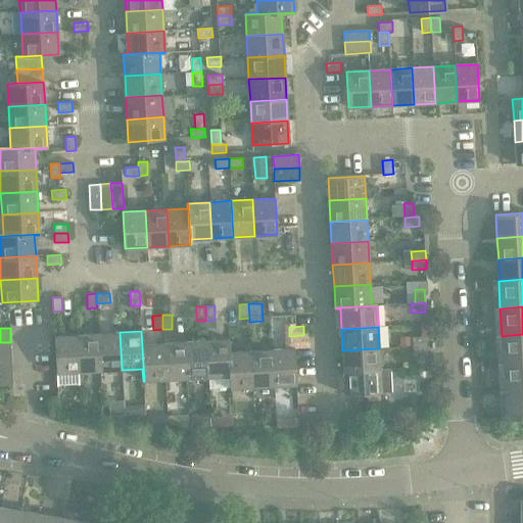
[(142,331),(141,331),(144,381),(165,380),(163,343),(143,344),(142,331)]
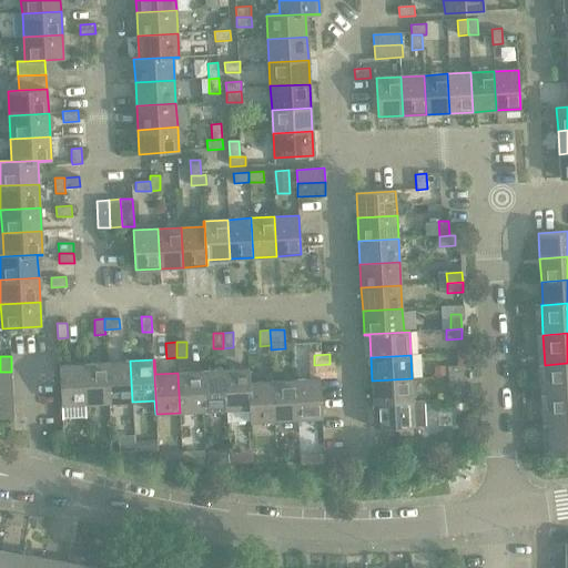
[(130,361),(107,363),(109,403),(132,402),(130,361)]
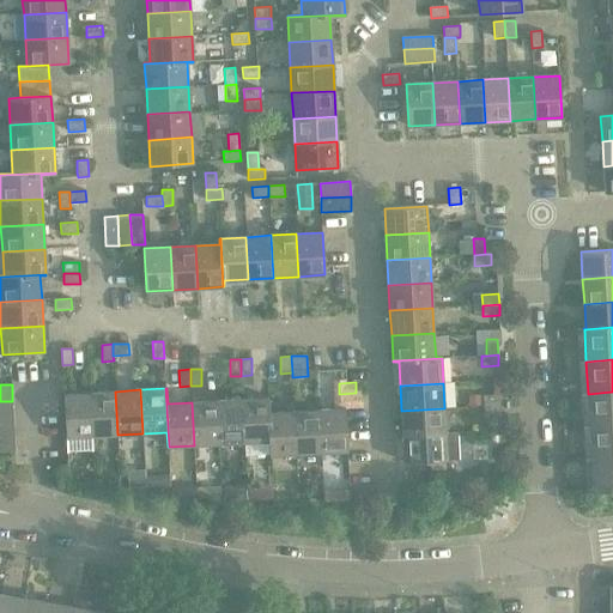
[(115,392),(90,393),(92,436),(117,435),(115,392)]
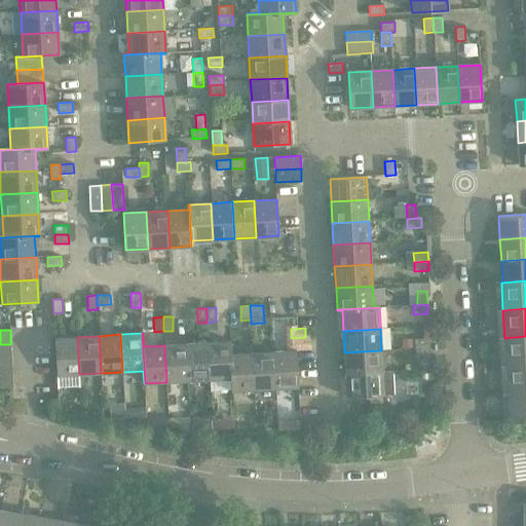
[(525,336),(504,338),(505,366),(525,364),(525,336)]
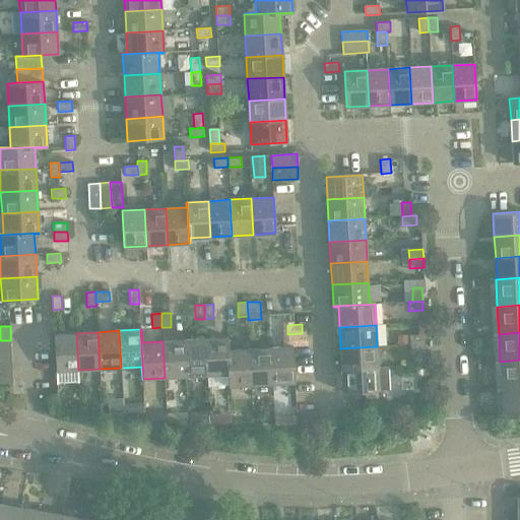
[(54,334),(57,383),(78,382),(78,383),(79,383),(78,370),(76,333),(54,334)]
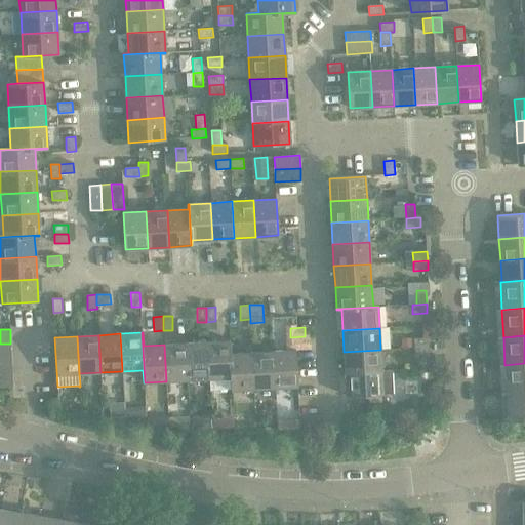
[(414,338),(414,348),(429,347),(428,337),(414,338)]
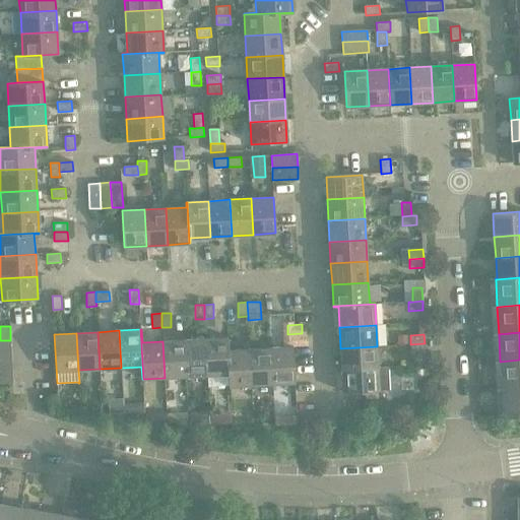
[(408,335),(398,336),(399,345),(409,344),(408,335)]
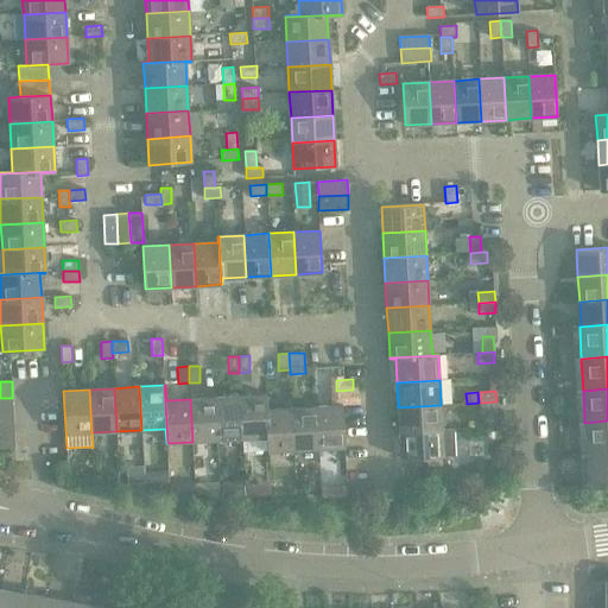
[(265,394),(240,396),(242,438),(267,437),(267,453),(268,453),(265,394)]
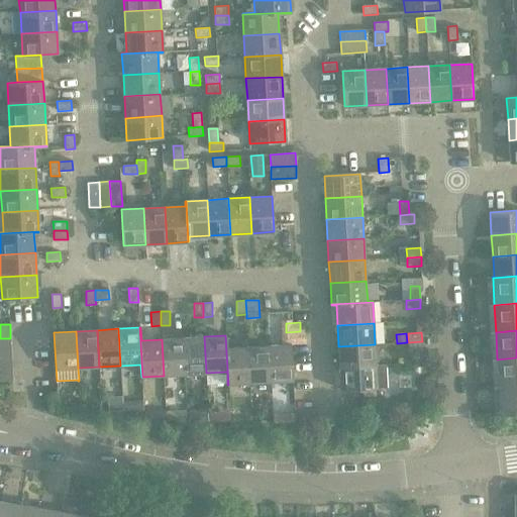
[(227,335),(225,335),(228,385),(249,383),(247,346),(227,347),(227,335)]
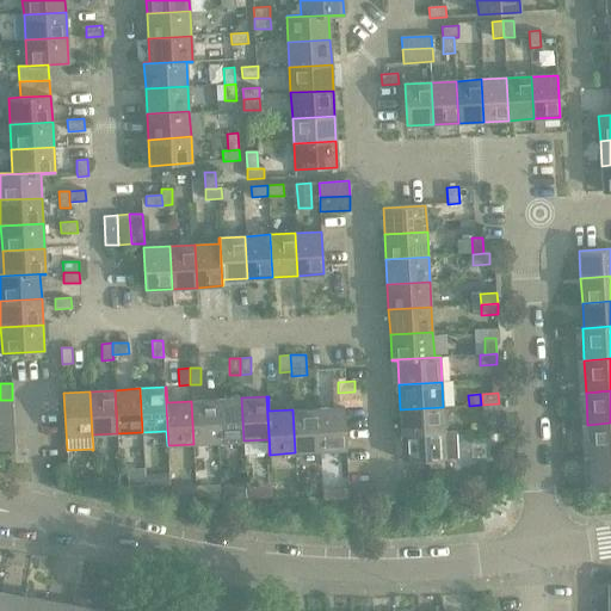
[(241,397),(216,399),(218,443),(244,440),(241,397)]
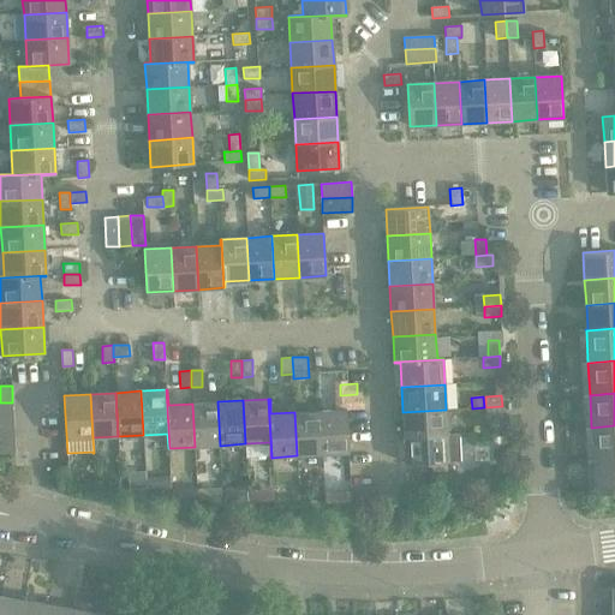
[(218,401),(192,404),(195,447),(220,446),(218,401)]
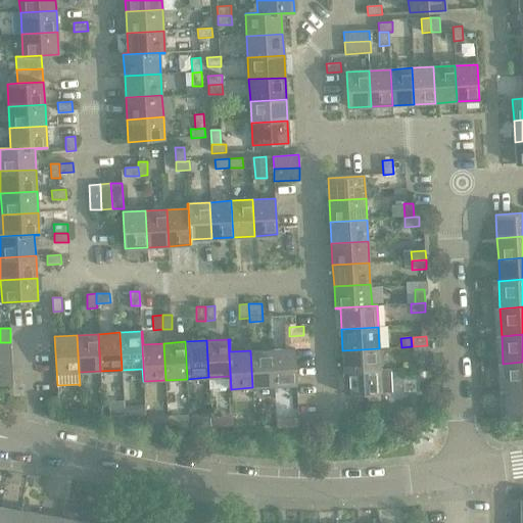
[(10,342),(0,342),(0,352),(11,352),(10,342)]
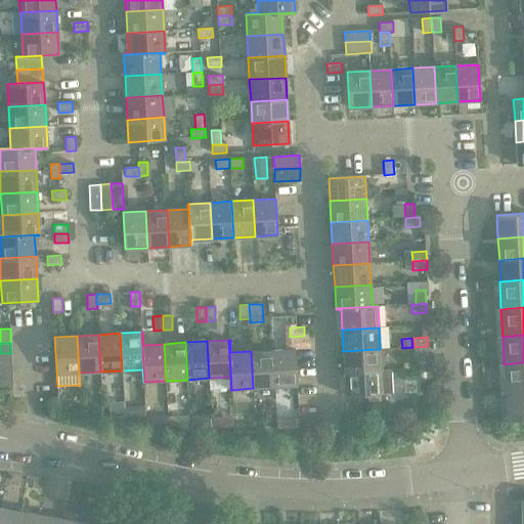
[(428,346),(413,347),(415,356),(429,355),(428,346)]
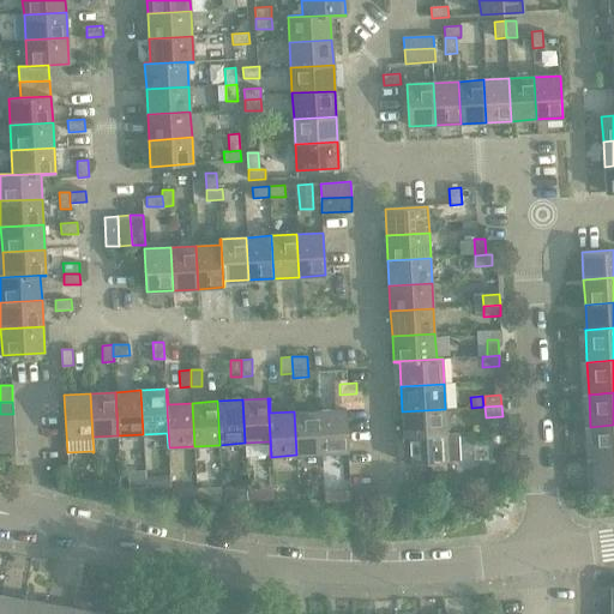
[(345,409),(319,410),(321,453),(348,452),(345,409)]
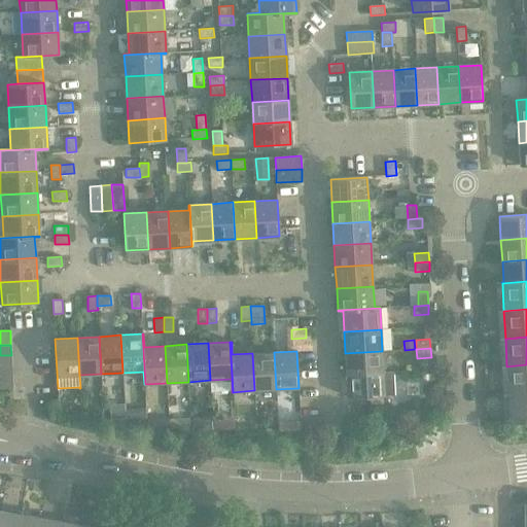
[(382,351),(345,353),(346,375),(383,373),(382,351)]
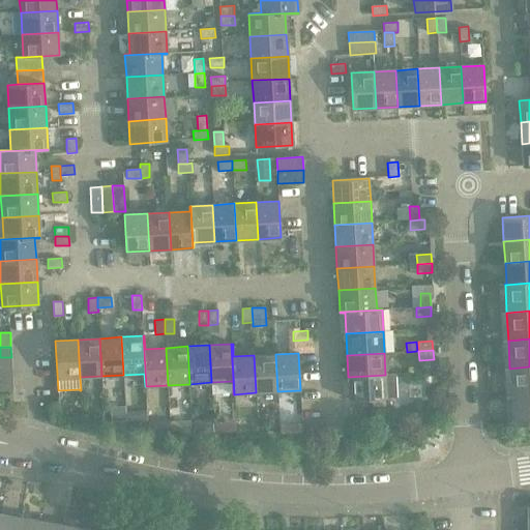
[(275,354),(254,355),(256,392),(277,391),(275,354)]
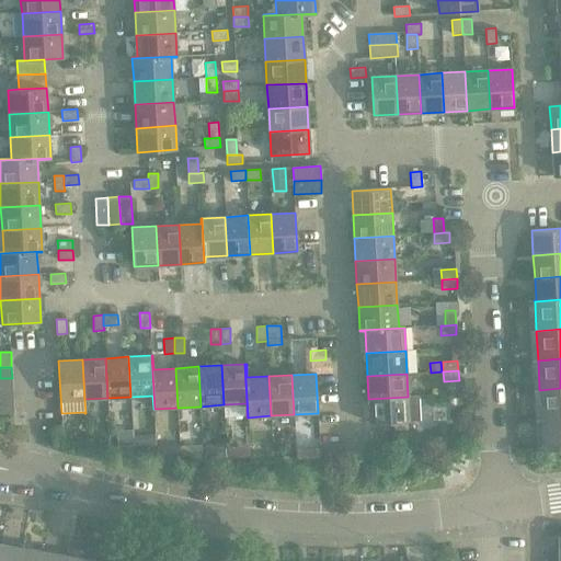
[(12,378),(0,378),(0,390),(13,390),(12,378)]
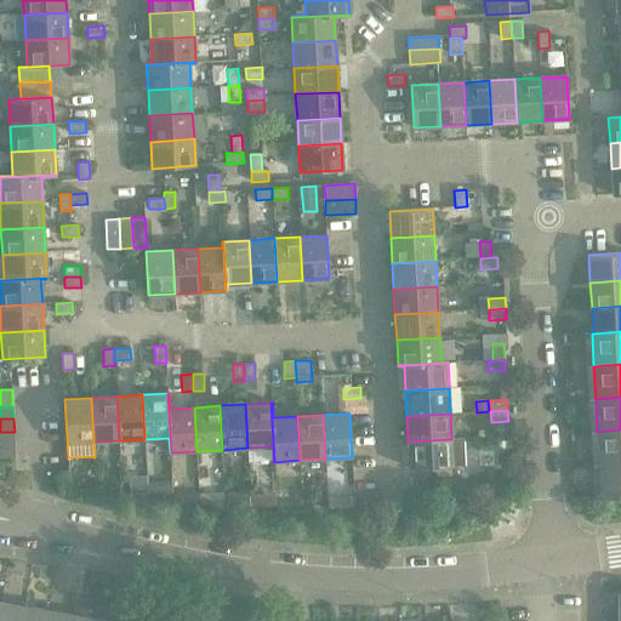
[(620,429),(597,432),(599,465),(620,463),(620,429)]
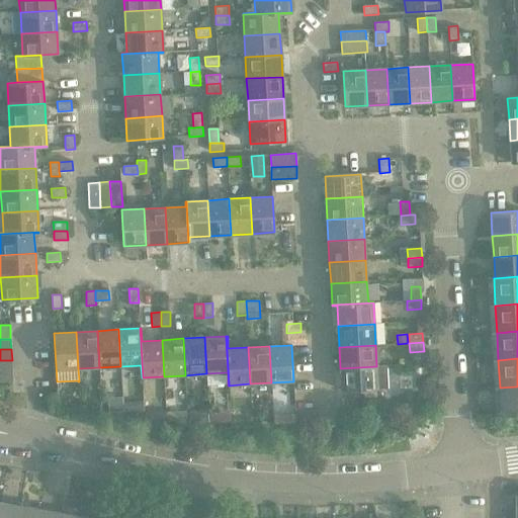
[(12,360),(0,360),(0,371),(12,371),(12,360)]
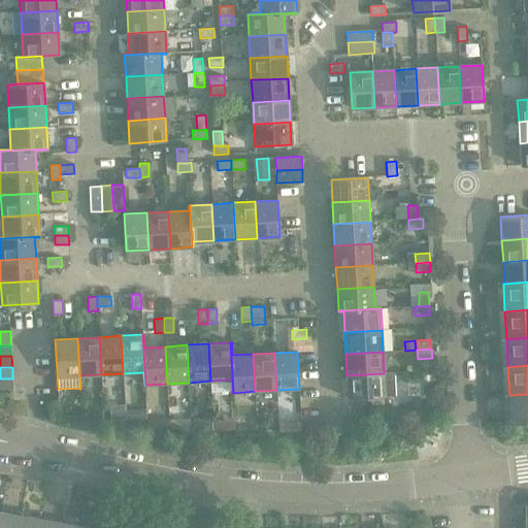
[(384,373),(347,375),(349,398),(370,397),(385,396),(384,373)]
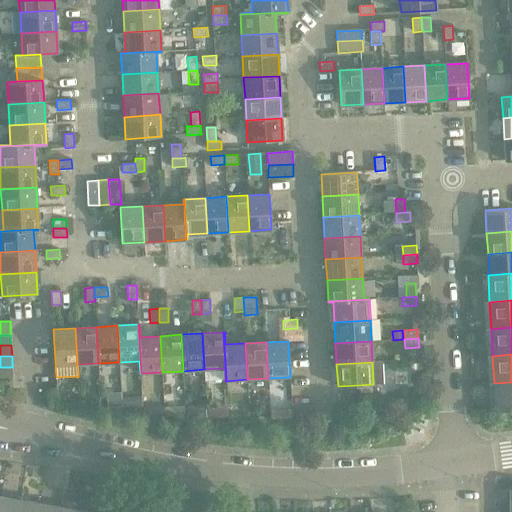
[(12,367),(0,367),(0,378),(13,378),(12,367)]
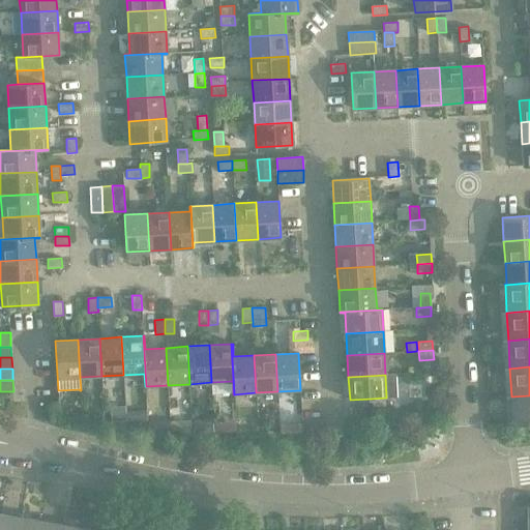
[(529,395),(511,396),(513,425),(529,424),(529,395)]
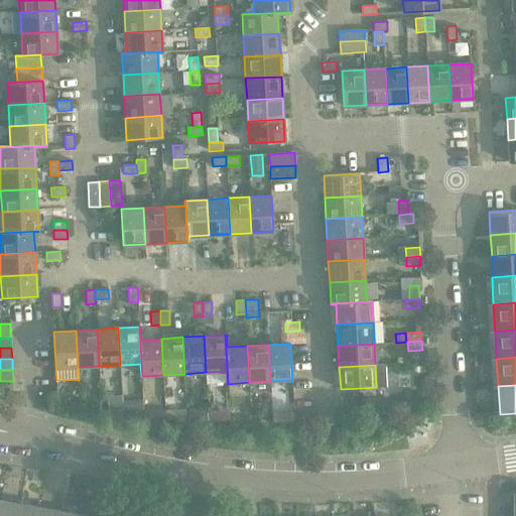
[(376,387),(362,388),(363,397),(376,396),(376,387)]
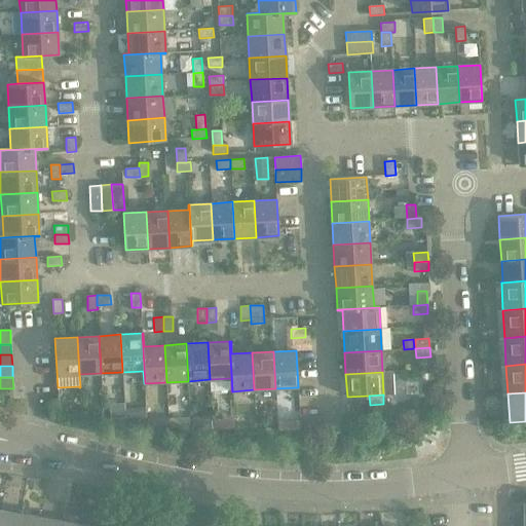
[(364,402),(350,402),(350,412),(365,412),(364,402)]
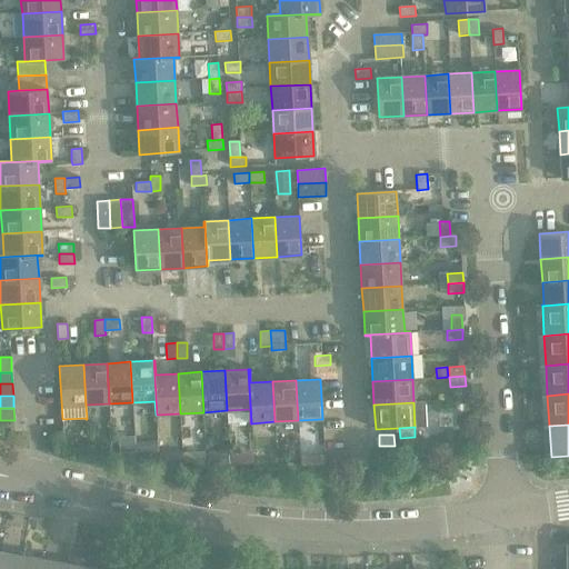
[(205,451),(193,452),(195,463),(206,462),(205,451)]
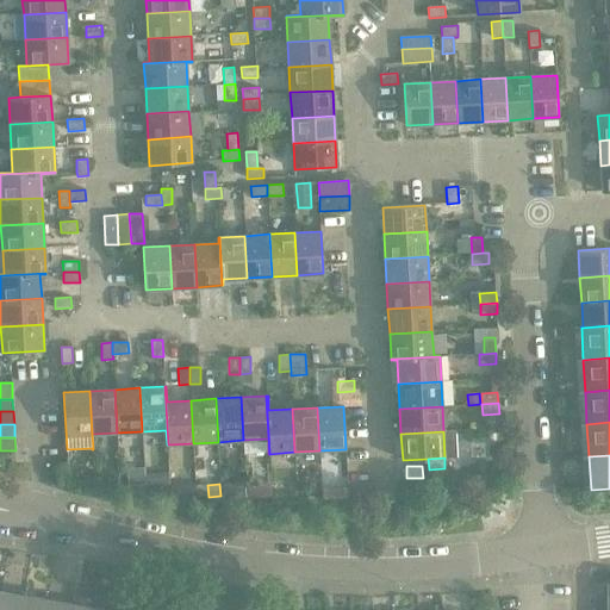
[(184,485),(172,485),(173,500),(185,500),(184,485)]
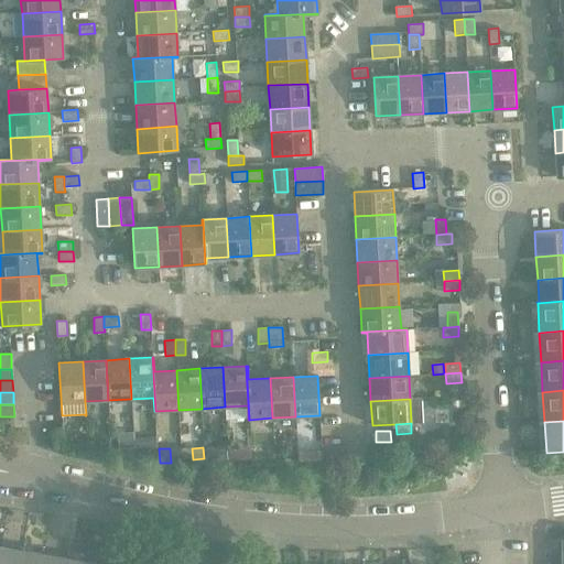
[(563,541),(550,541),(550,551),(561,551),(563,543),(563,563),(563,539),(563,540),(563,541)]
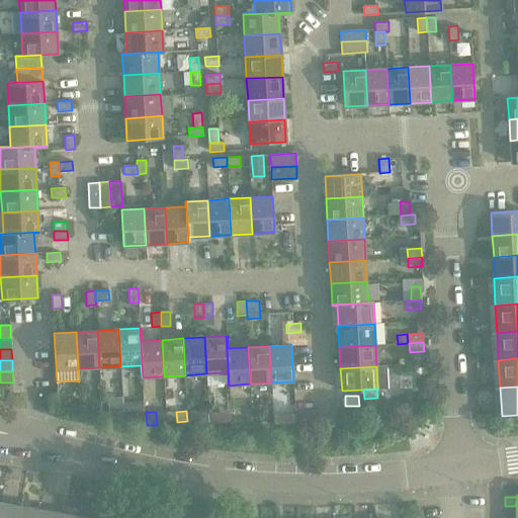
[(1,503),(0,509),(0,517),(18,517),(20,507),(1,503)]
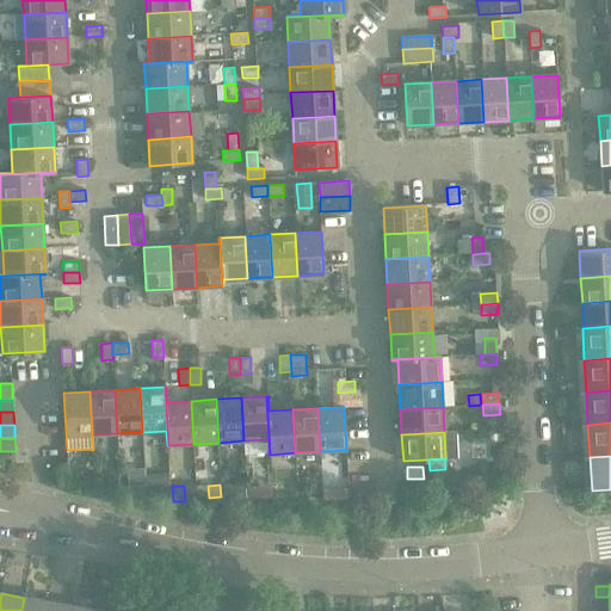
[(24,598),(22,610),(44,610),(47,602),(24,598)]
